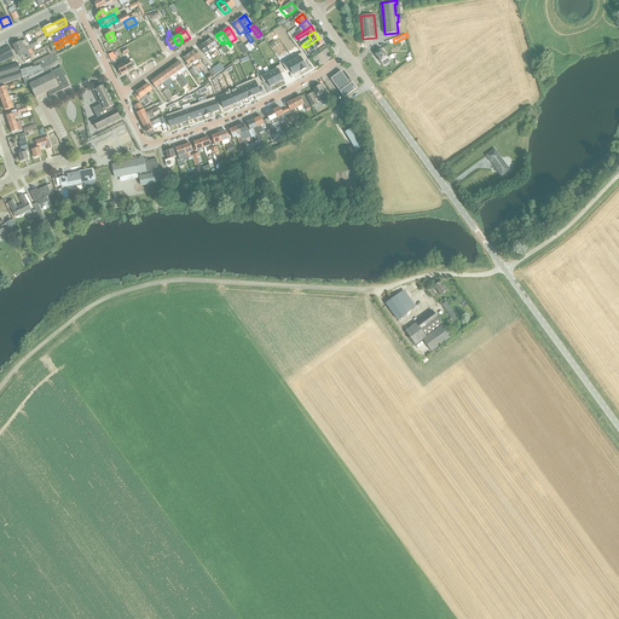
[(319,38),(312,42),(314,45),(316,45),(317,47),(323,44),(319,38)]
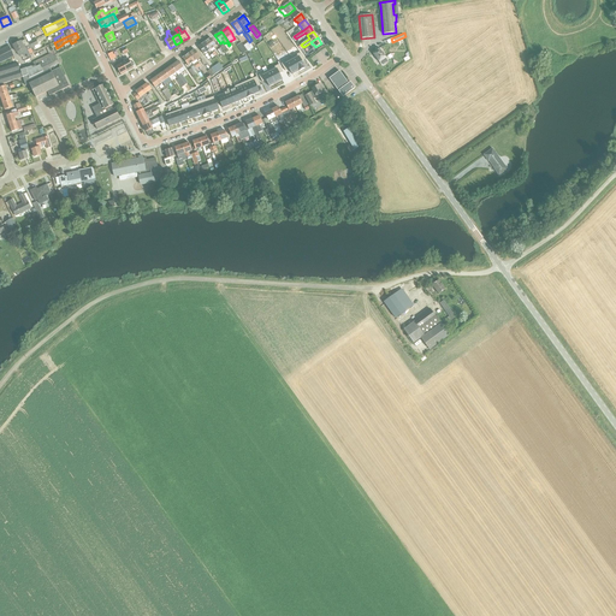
[(211,39),(205,42),(211,51),(217,46),(211,39)]
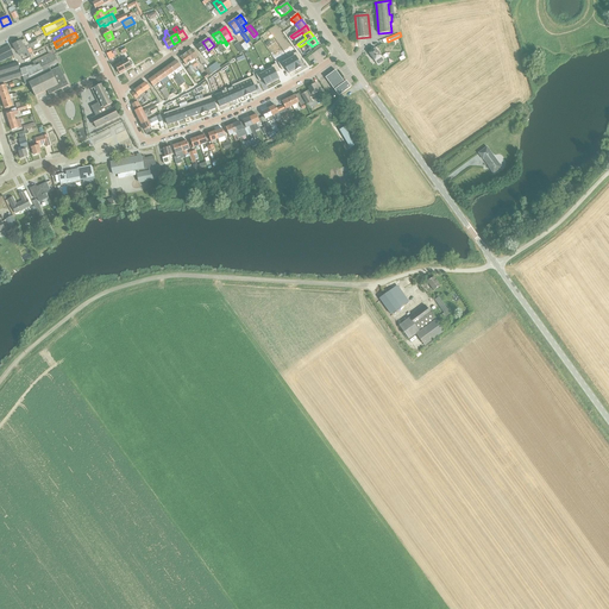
[(20,42),(13,45),(17,52),(17,51),(18,55),(19,55),(23,54),(23,55),(26,54),(27,57),(30,56),(27,50),(31,49),(26,39),(22,42),(20,42)]
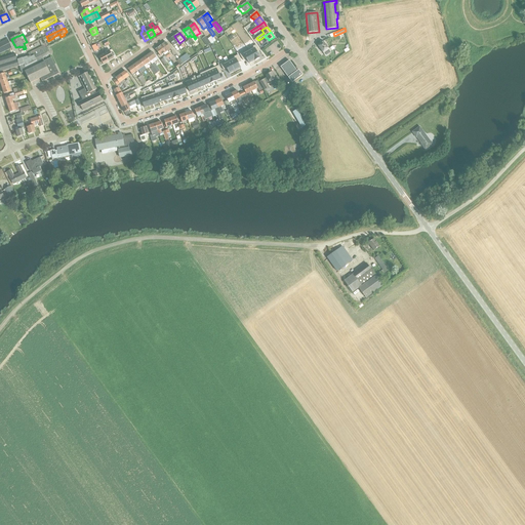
[(184,48),(180,44),(179,43),(174,36),(169,40),(174,46),(177,44),(180,49),(184,48)]
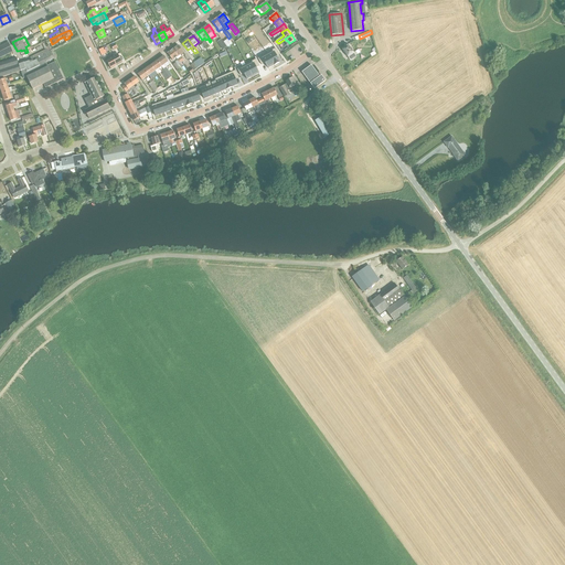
[(216,42),(222,50),(226,48),(221,40),(216,42)]
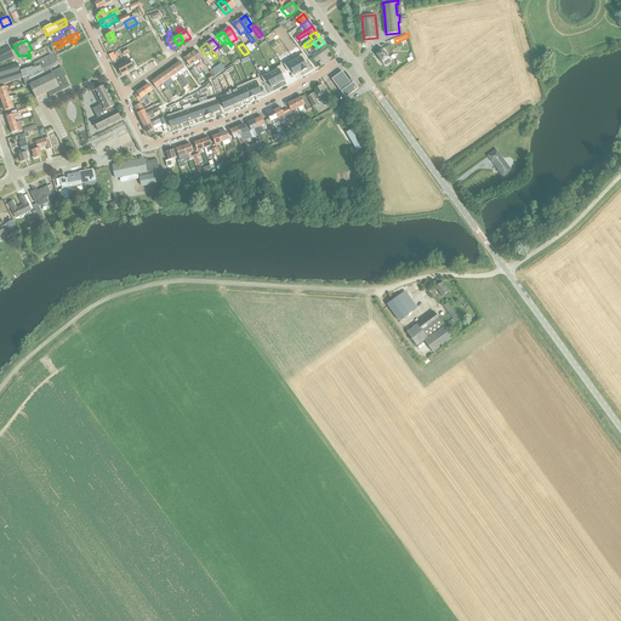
[(0,51),(0,63),(13,57),(9,47),(0,51)]
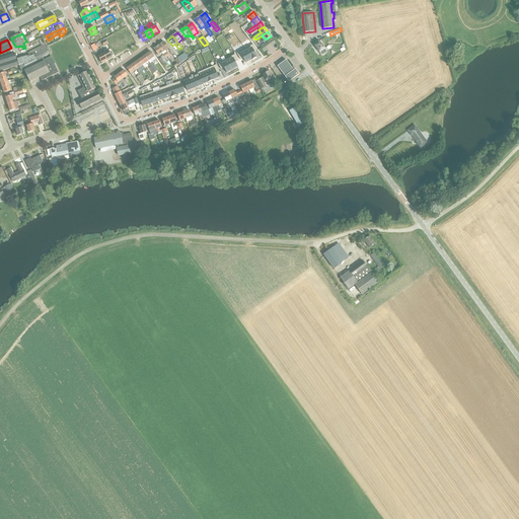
[(313,45),(321,56),(327,52),(319,41),(313,45)]
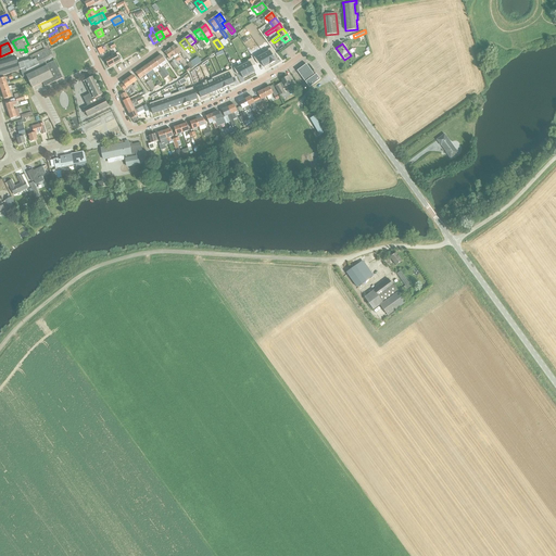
[(176,45),(171,49),(179,61),(181,60),(179,57),(177,54),(181,52),(176,45)]
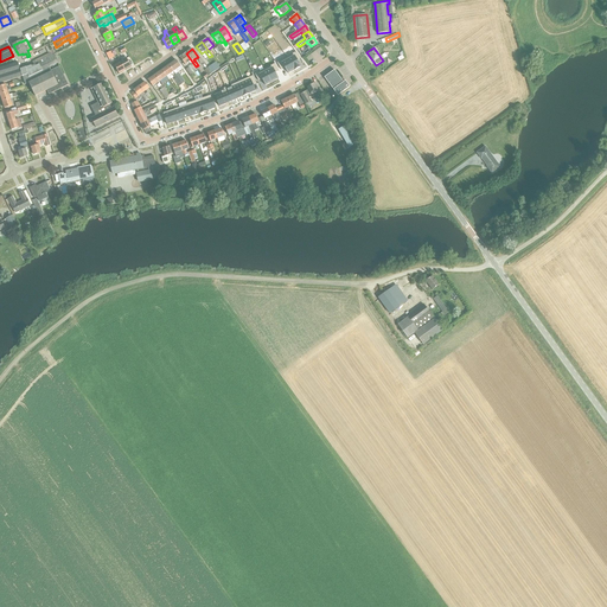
[(314,51),(308,53),(312,63),(318,61),(314,51)]
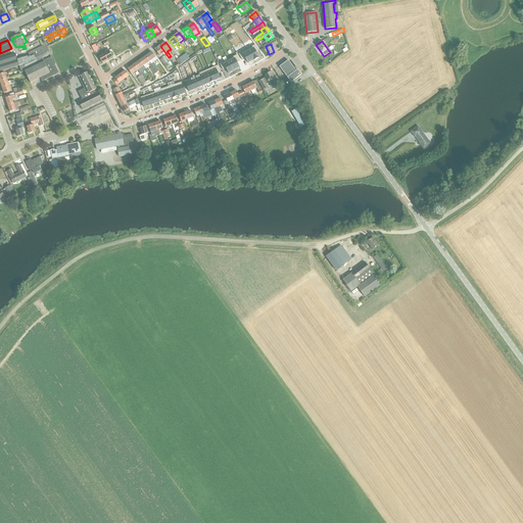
[(254,45),(247,49),(253,60),(258,58),(258,57),(256,52),(258,51),(254,45)]
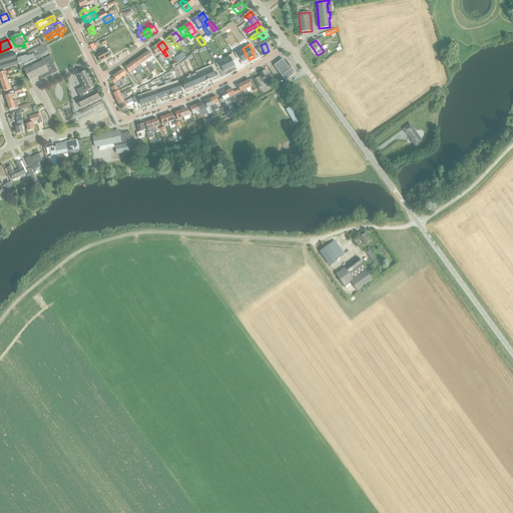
[(15,53),(0,57),(0,70),(19,64),(21,71),(24,70),(43,60),(43,59),(42,57),(49,53),(46,46),(44,47),(43,45),(28,52),(29,54),(30,54),(27,56),(27,55),(17,58),(15,53)]
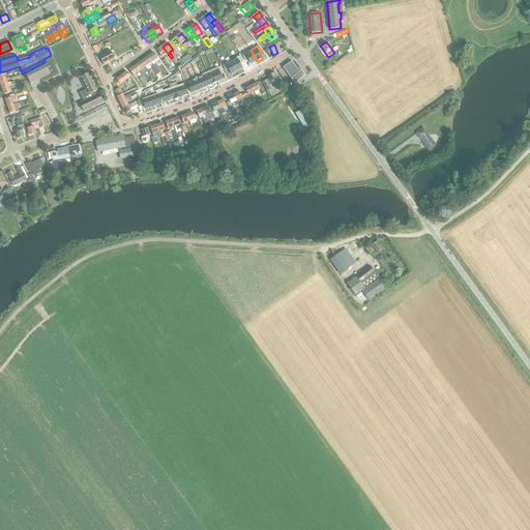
[(171,58),(163,47),(157,50),(163,57),(166,54),(170,59),(171,58)]
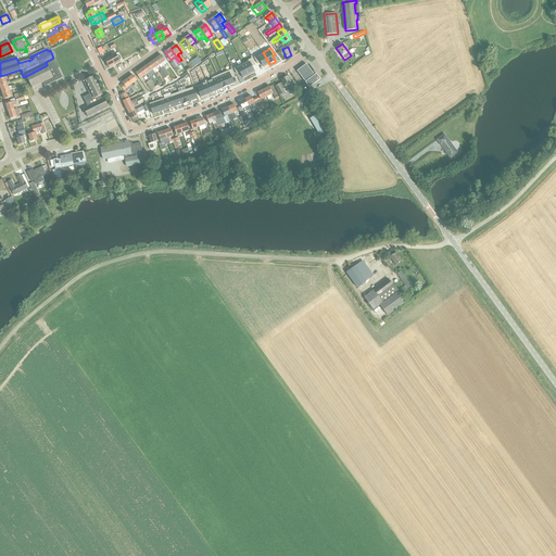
[(263,52),(254,58),(257,64),(261,62),(264,67),(269,64),(263,52)]
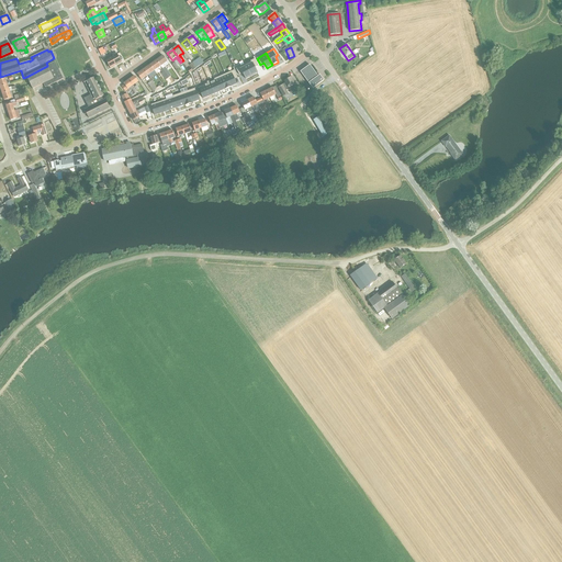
[(117,54),(112,57),(116,65),(122,62),(117,54)]
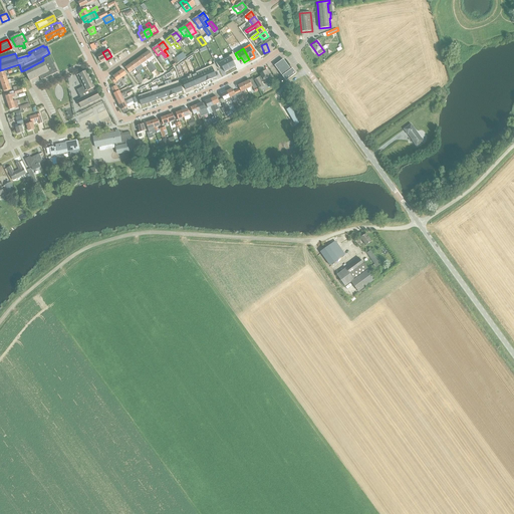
[(106,59),(102,52),(99,54),(98,51),(96,53),(97,55),(101,62),(106,59)]
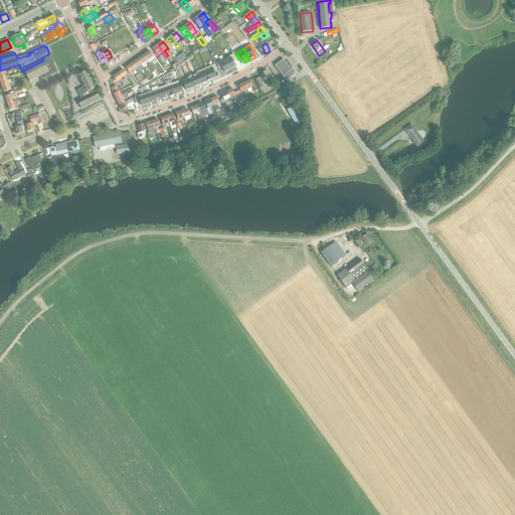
[(150,51),(144,55),(148,60),(147,60),(149,63),(151,65),(150,65),(154,71),(156,69),(153,64),(151,61),(149,59),(153,56),(150,51)]
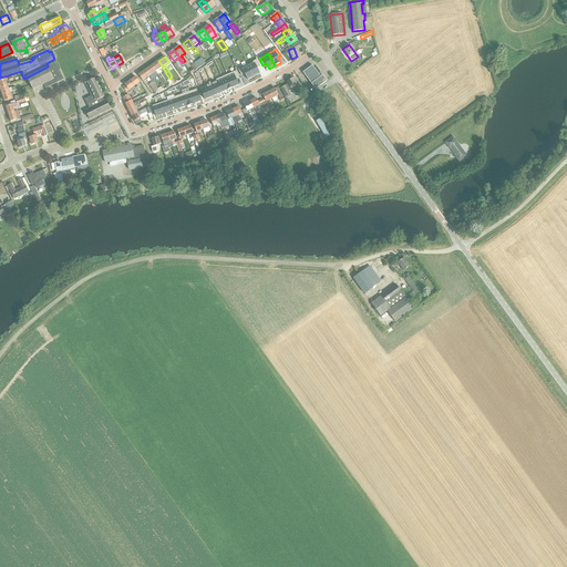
[(257,60),(247,64),(254,76),(260,74),(257,68),(260,66),(257,60)]
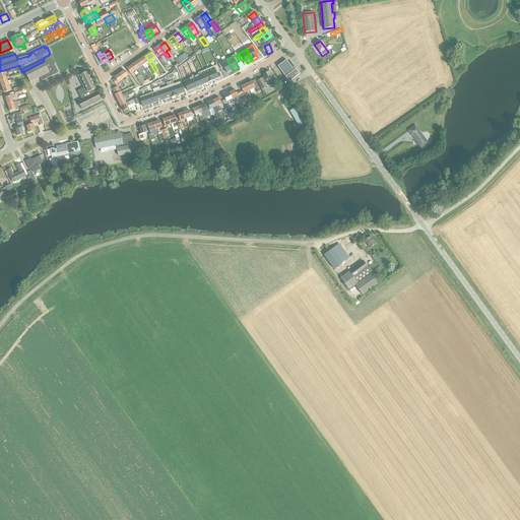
[(145,56),(139,60),(143,65),(148,61),(149,61),(145,56)]
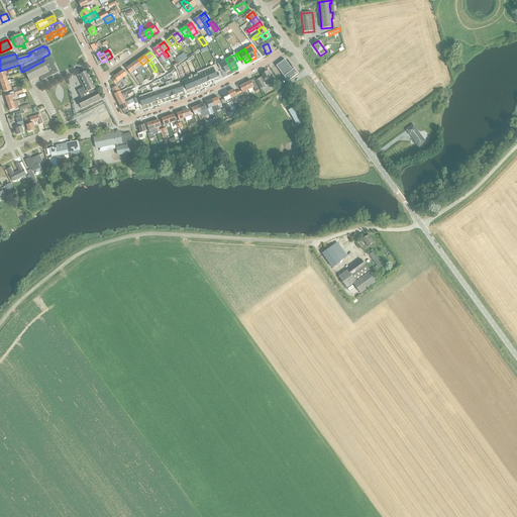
[(43,61),(24,71),(28,78),(30,82),(39,77),(41,81),(59,73),(50,57),(43,60),(43,61)]
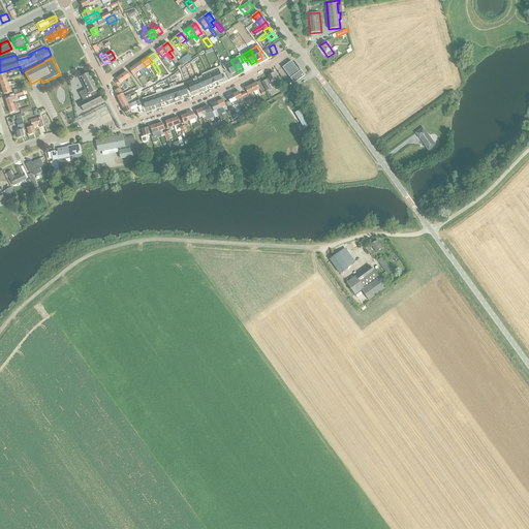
[(230,60),(222,64),(225,71),(228,69),(231,74),(237,71),(230,60)]
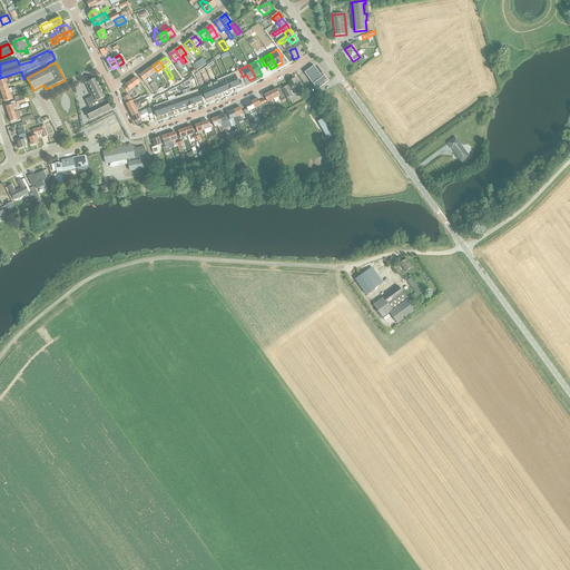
[(262,68),(264,75),(253,79),(254,81),(272,75),(267,65),(262,68)]
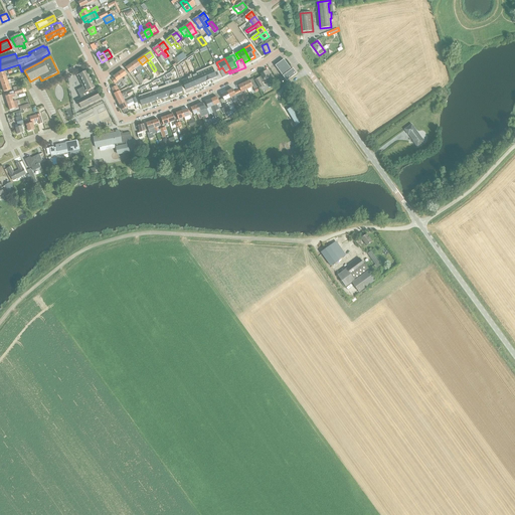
[(138,59),(132,63),(136,69),(142,64),(138,59)]
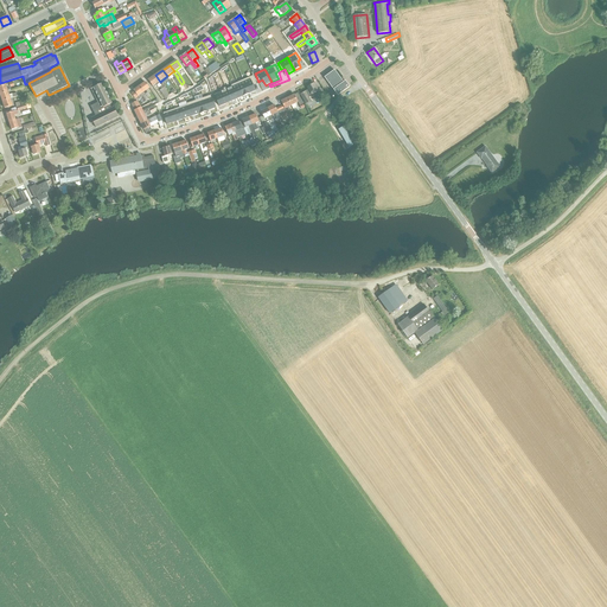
[(324,77),(338,96),(350,87),(345,81),(344,82),(334,70),(324,77)]
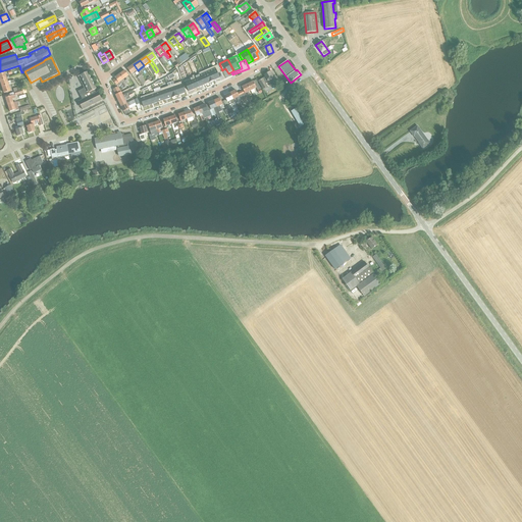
[(138,70),(134,64),(127,69),(132,74),(138,70)]
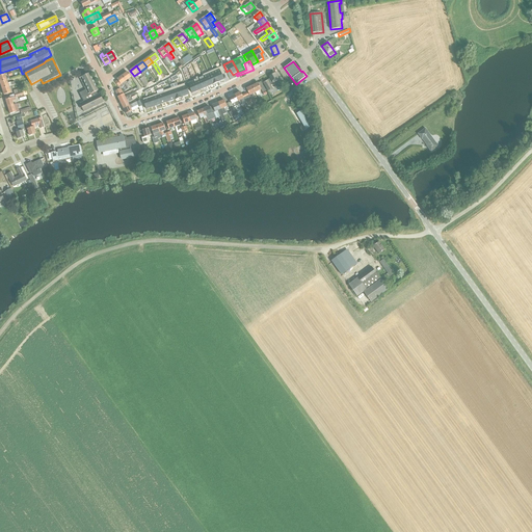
[(221,67),(213,70),(218,82),(223,80),(221,75),(224,73),(221,67)]
